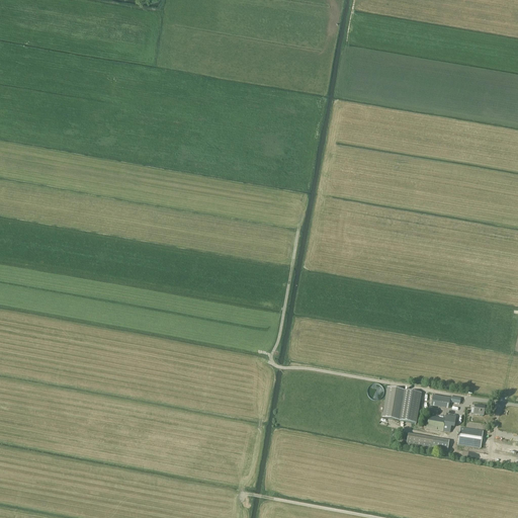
[(399,421),(404,392),(387,389),(382,419),(399,421)]
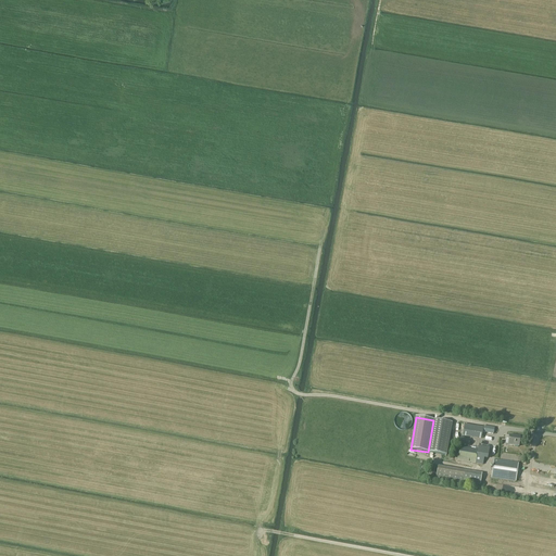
[(433,420),(428,452),(446,455),(452,422),(433,420)]
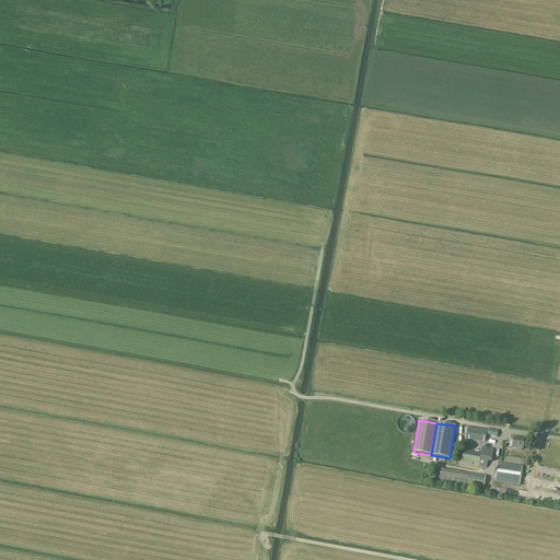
[(485,442),(486,435),(487,430),(468,428),(466,439),(485,442)]
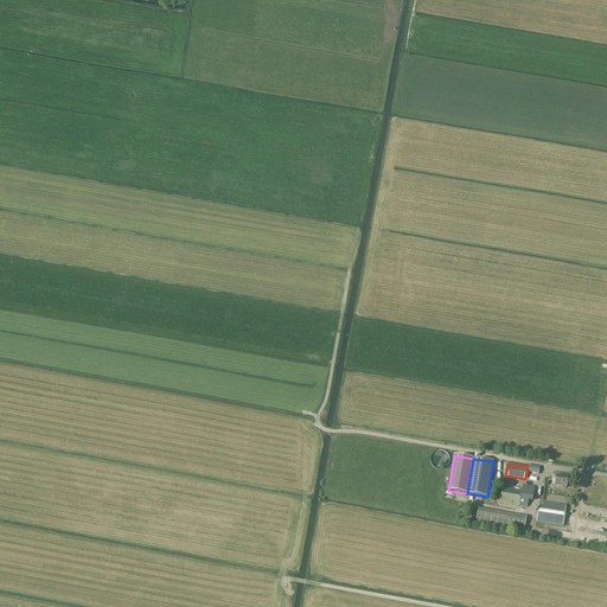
[(528,465),(528,466),(526,472),(538,474),(540,466),(528,465)]
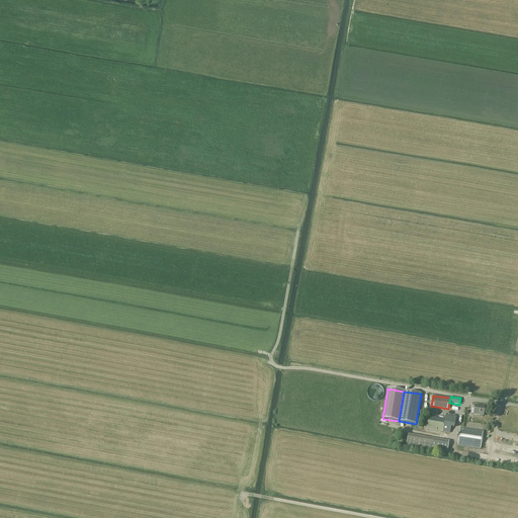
[(473,414),(473,415),(484,416),(485,408),(475,406),(475,409),(471,409),(470,414),(473,414)]
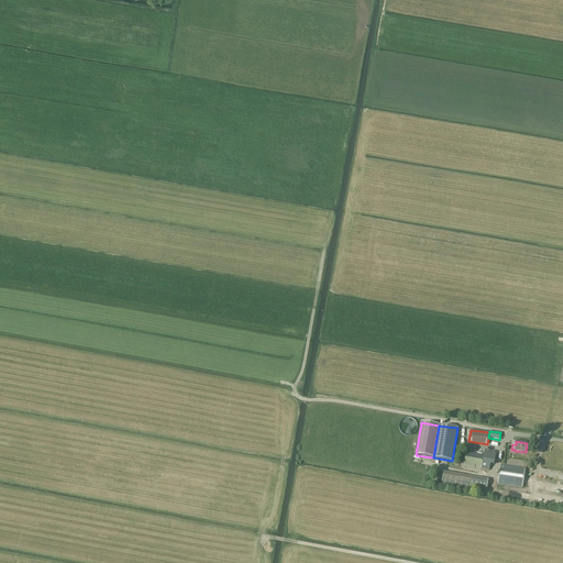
[(467,442),(465,451),(475,452),(476,446),(471,445),(472,443),(467,442)]
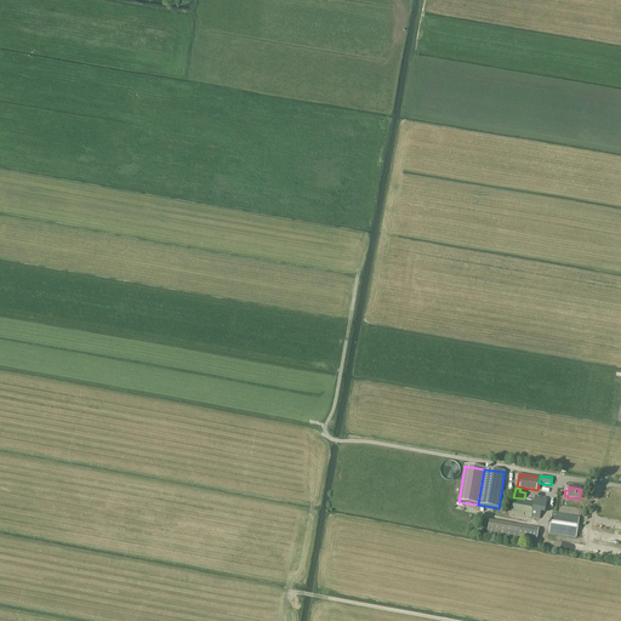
[(511,513),(540,519),(541,512),(545,513),(547,499),(535,496),(534,502),(513,499),(511,513)]
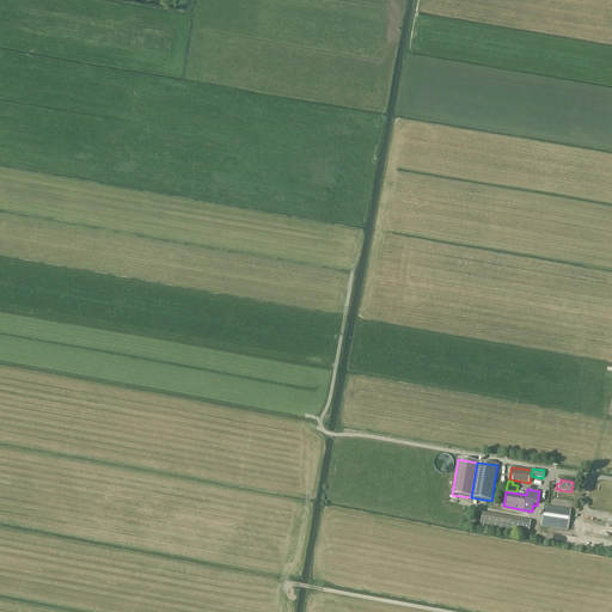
[(544,506),(542,526),(568,530),(570,510),(544,506)]
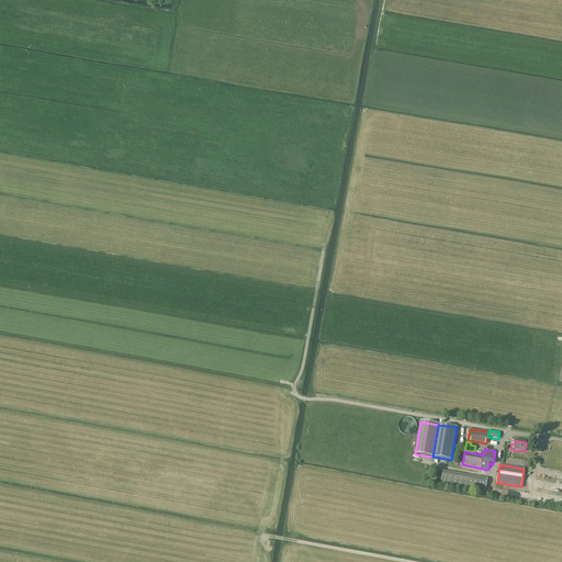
[(441,470),(439,483),(485,491),(487,478),(441,470)]
